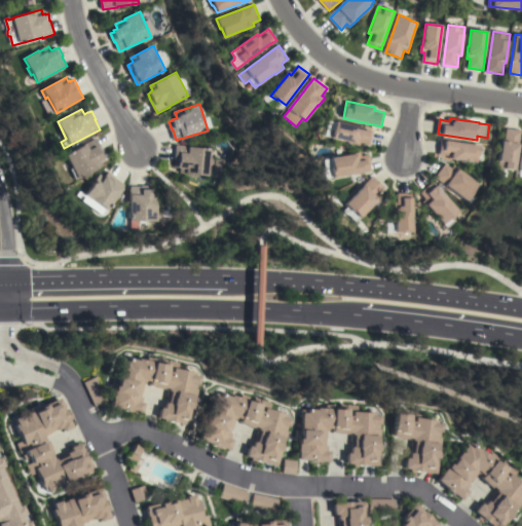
[(374,130),(371,144),(362,142),(361,146),(349,143),(349,142),(332,138),(333,134),(334,125),(335,126),(336,121),(374,130)]
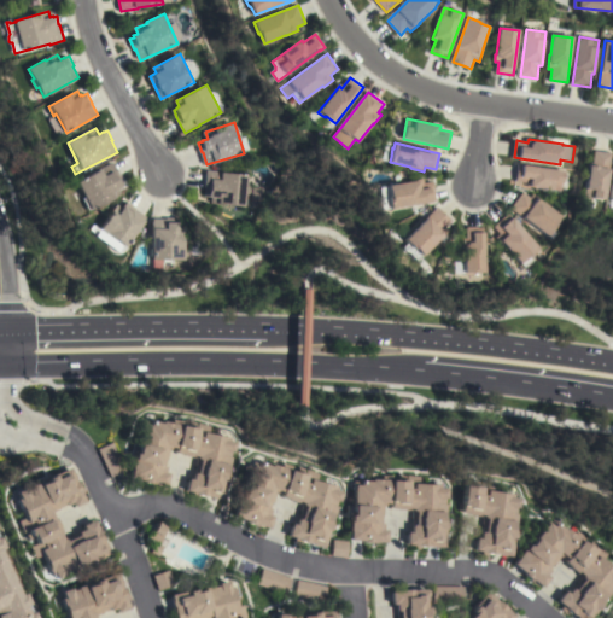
[(607,199),(595,198),(587,197),(591,163),(595,163),(596,151),(612,152),(612,162),(607,199)]
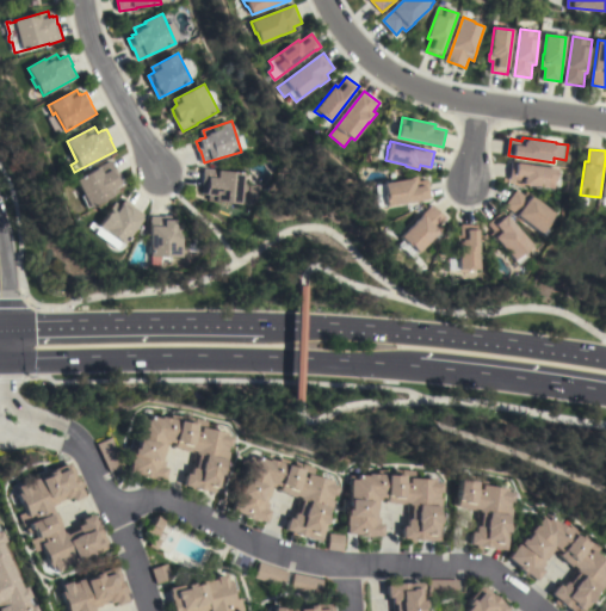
[(121,176),(121,177),(124,183),(118,186),(121,192),(115,196),(113,195),(91,208),(91,207),(88,208),(82,197),(85,195),(76,180),(112,160),(121,176)]
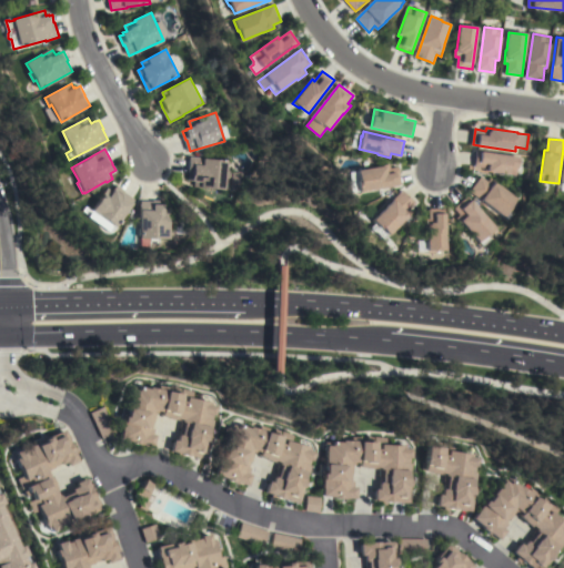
[(521,158),(519,175),(487,171),(487,169),(476,166),(479,151),(521,158)]
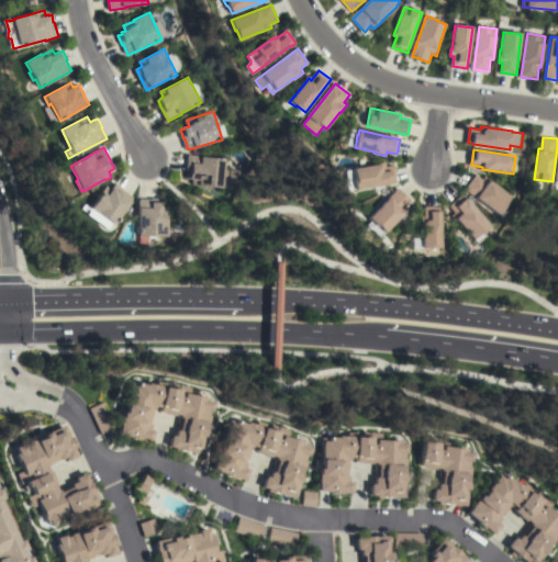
[(227,159),(227,163),(227,168),(230,169),(232,171),(231,175),(229,177),(226,177),(224,188),(193,184),(194,179),(188,178),(189,171),(188,171),(190,156),(227,159)]
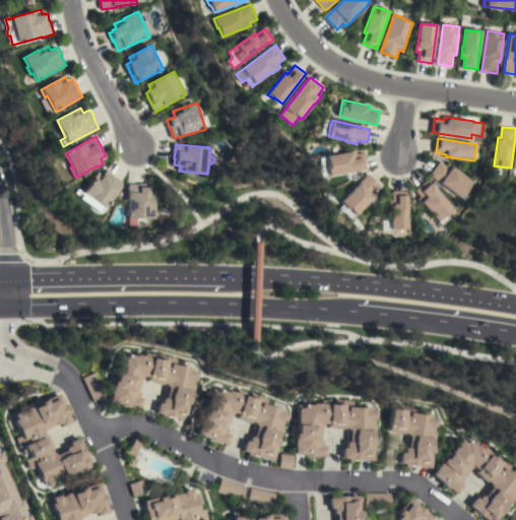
[(329,176),(327,166),(328,166),(327,156),(346,152),(357,150),(358,154),(366,152),(368,169),(329,176)]
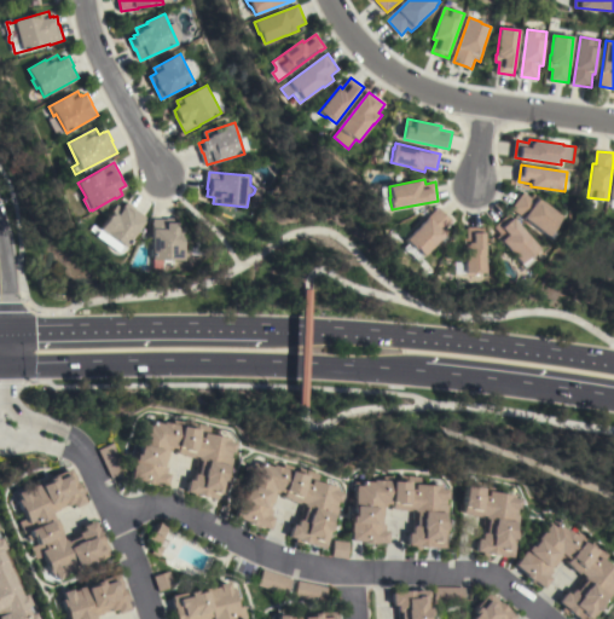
[(514,208),(526,192),(534,198),(537,195),(546,202),(546,203),(565,217),(559,225),(560,226),(551,236),(514,208)]
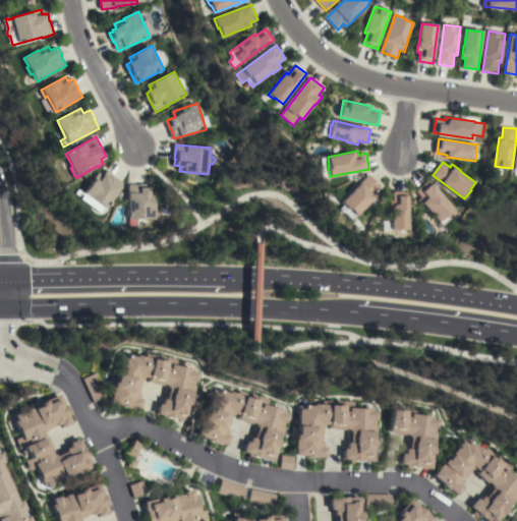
[(103,214),(81,199),(85,193),(85,192),(100,171),(104,174),(108,169),(116,175),(115,176),(124,182),(103,214)]
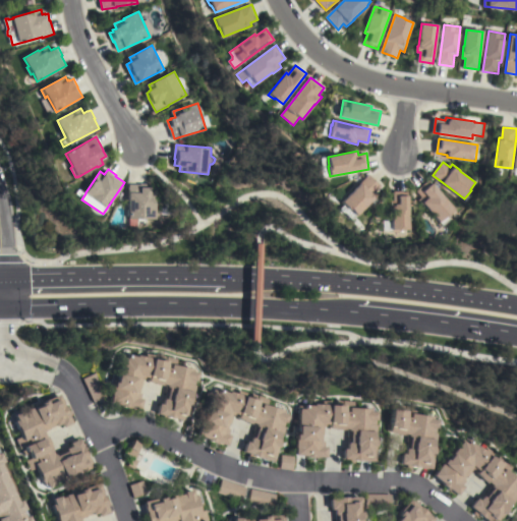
[(369,174),(379,183),(379,182),(383,186),(379,189),(382,192),(371,203),(370,201),(352,220),(345,213),(344,213),(341,210),(341,208),(344,205),(342,203),(369,174)]
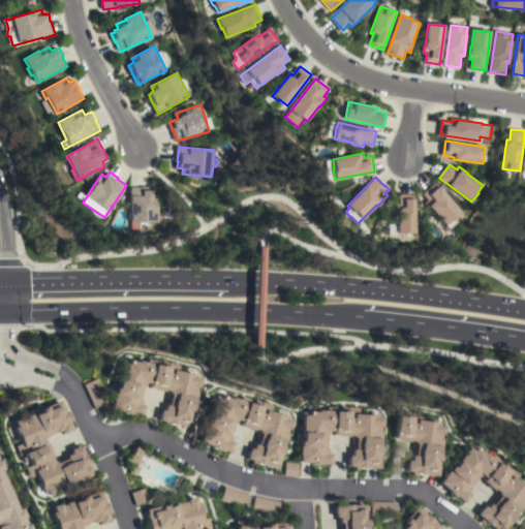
[(463,212),(456,219),(459,222),(452,228),(435,211),(434,212),(427,203),(430,199),(425,193),(436,183),(463,212)]
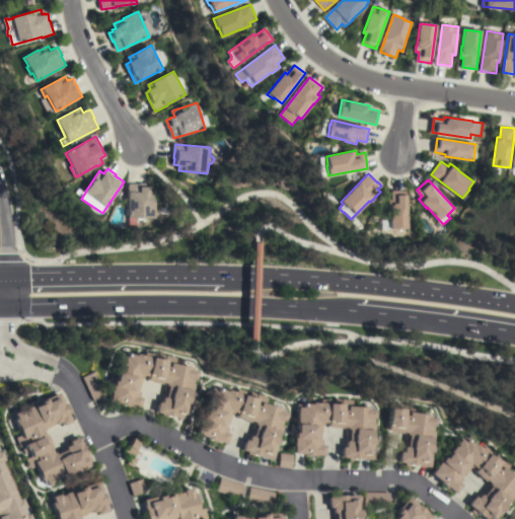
[(141,184),(141,183),(150,183),(150,192),(157,192),(157,205),(156,205),(156,218),(147,218),(147,221),(139,221),(139,218),(128,218),(129,192),(130,192),(130,183),(141,184)]
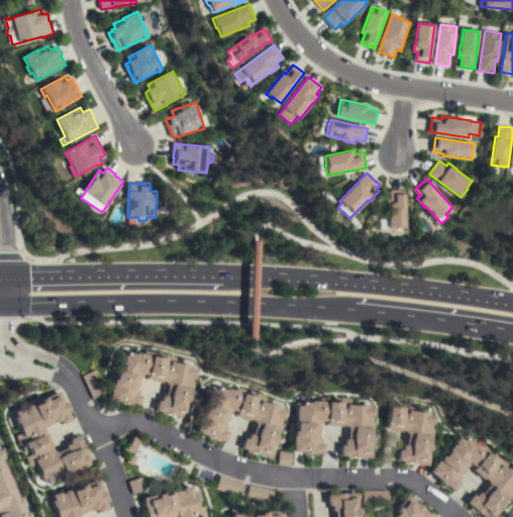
[(407,227),(402,228),(398,228),(398,230),(390,230),(389,199),(392,199),(392,190),(405,189),(407,227)]
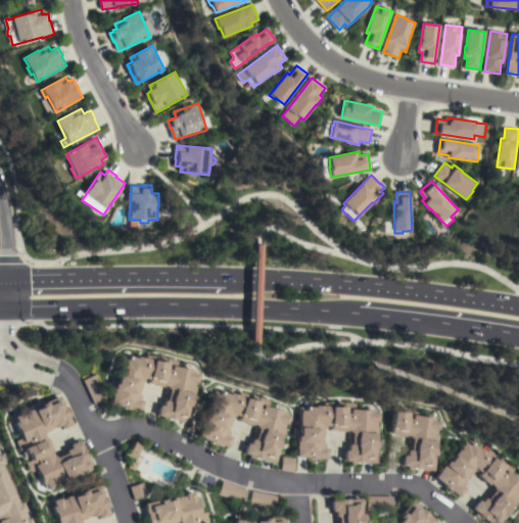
[(113,403),(114,396),(118,383),(120,384),(126,359),(131,361),(132,355),(141,359),(141,357),(150,359),(151,354),(158,357),(157,360),(163,361),(164,357),(170,358),(169,362),(171,362),(172,358),(183,361),(181,367),(192,370),(193,369),(197,370),(197,373),(202,375),(200,382),(198,382),(197,387),(198,387),(196,394),(194,394),(192,401),(194,401),(193,408),(194,409),(190,423),(186,422),(185,423),(181,422),(181,421),(178,420),(178,421),(169,418),(159,416),(162,406),(166,406),(168,400),(169,400),(170,394),(169,394),(171,387),(166,385),(164,387),(157,385),(157,384),(152,383),(152,381),(147,380),(144,389),(141,399),(145,400),(143,412),(133,409),(133,411),(125,409),(125,407),(113,403)]
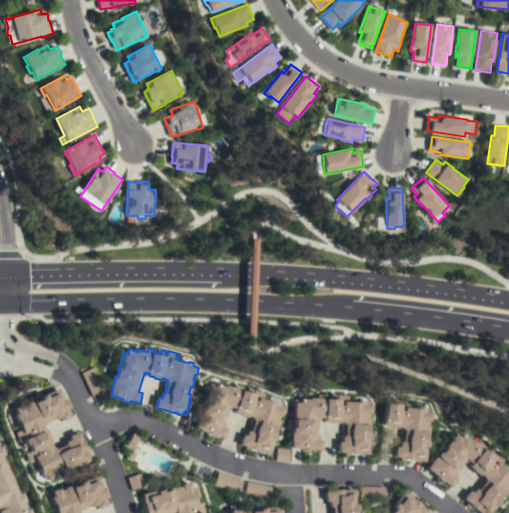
[(84,373),(96,367),(107,390),(94,396),(84,373)]
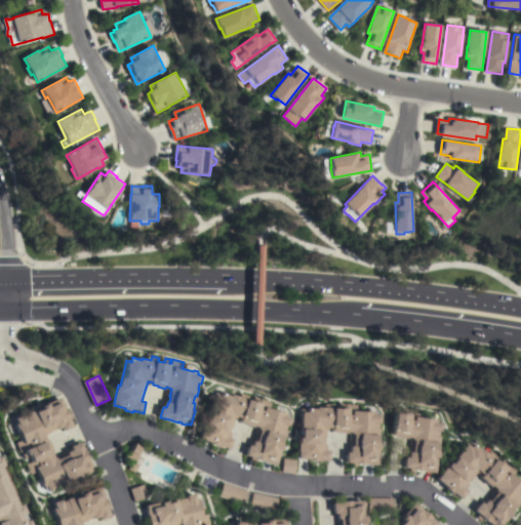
[(202,439),(204,432),(204,431),(206,423),(208,419),(209,419),(218,395),(224,397),(226,393),(234,396),(235,394),(243,397),(244,393),(252,395),(251,399),(256,401),(257,397),(263,398),(262,401),(264,402),(265,399),(276,402),(273,408),(284,412),(285,412),(290,413),(289,416),(294,418),(291,427),(289,426),(287,430),(288,431),(286,438),(284,437),(283,442),(285,443),(283,448),(282,448),(281,451),(282,451),(277,466),(272,463),(272,465),(268,462),(265,461),(257,459),(256,462),(252,460),(254,457),(247,455),(251,445),(254,446),(256,441),(257,441),(259,436),(258,436),(261,428),(256,426),(255,428),(248,425),(248,423),(242,421),(243,419),(238,418),(235,428),(234,427),(231,438),(235,439),(231,449),(224,446),(223,448),(213,444),(213,443),(202,439)]
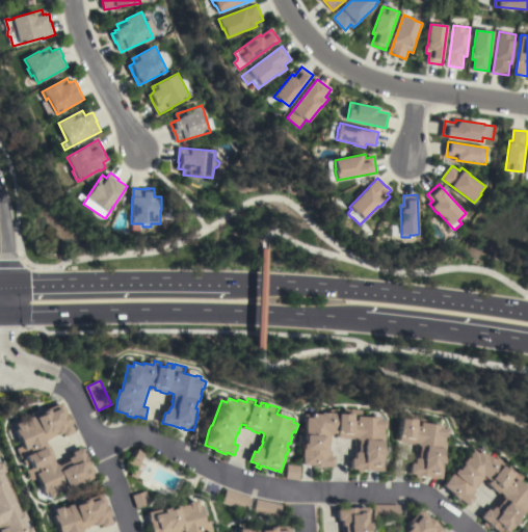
[(28,471),(34,469),(31,462),(26,464),(24,460),(28,459),(27,456),(23,458),(18,449),(25,446),(22,439),(21,440),(17,430),(19,428),(17,423),(24,420),(25,422),(29,420),(29,419),(35,416),(36,417),(45,414),(44,411),(62,402),(69,415),(69,414),(73,423),(72,423),(76,431),(67,436),(64,432),(47,442),(49,446),(50,446),(54,453),(53,453),(55,458),(54,458),(57,464),(58,463),(61,470),(73,464),(70,458),(75,455),(74,452),(83,447),(87,456),(88,456),(91,464),(90,464),(93,468),(95,472),(97,477),(75,487),(74,485),(69,487),(70,489),(62,493),(62,490),(58,493),(59,495),(51,498),(48,493),(46,494),(44,489),(38,478),(33,481),(28,471)]
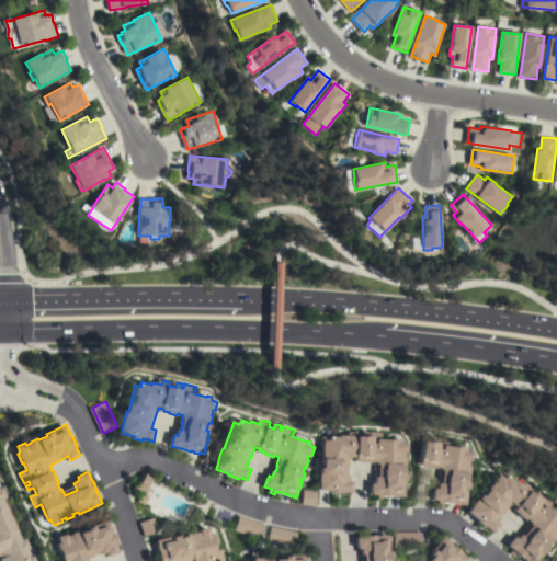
[(320,490),(321,482),(321,481),(322,468),(325,468),(325,458),(326,458),(327,439),(332,441),(332,436),(342,436),(343,435),(352,436),(352,432),(362,433),(362,436),(367,436),(367,431),(387,433),(387,439),(399,441),(399,439),(405,439),(405,443),(410,444),(410,453),(408,453),(407,458),(408,458),(408,466),(406,466),(406,471),(409,471),(408,479),(407,479),(407,480),(406,496),(400,496),(400,497),(396,497),(396,496),(391,495),(391,496),(385,495),(384,499),(379,499),(379,495),(373,494),(373,483),(377,483),(378,477),(379,477),(381,464),(379,464),(379,462),(373,462),(373,464),(364,462),(364,461),(359,461),(359,459),(353,459),(352,469),(351,469),(351,481),(354,481),(354,492),(345,492),(345,493),(334,493),(334,491),(320,490)]
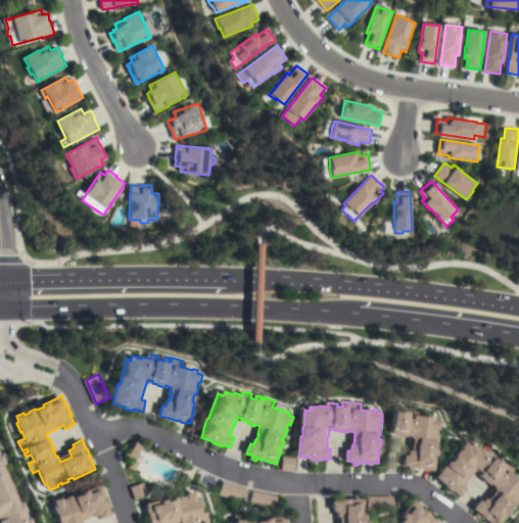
[(442,430),(440,430),(439,434),(441,435),(440,442),(437,442),(437,447),(439,447),(435,471),(429,470),(429,471),(426,470),(426,469),(423,469),(422,469),(416,468),(415,471),(411,470),(411,467),(405,466),(407,456),(410,456),(411,449),(412,450),(414,438),(400,435),(400,434),(394,433),(395,428),(394,428),(397,411),(402,412),(403,408),(406,409),(406,407),(424,410),(422,416),(434,418),(439,418),(439,421),(444,422),(442,430)]
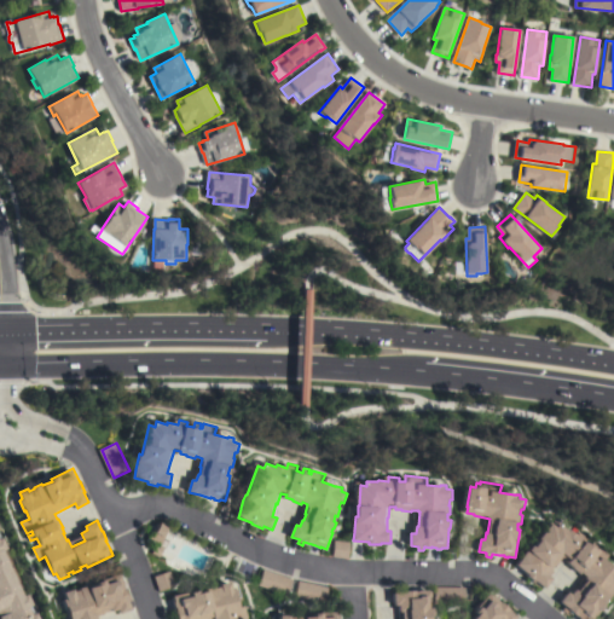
[(595,618),(581,618),(572,611),(569,613),(566,611),(568,607),(561,602),(569,591),(573,594),(577,590),(578,590),(581,585),(588,577),(583,573),(581,574),(574,568),(575,567),(569,563),(572,561),(566,557),(560,566),(559,565),(554,571),(555,571),(550,576),(554,578),(545,588),(539,583),(538,584),(528,576),(529,574),(517,565),(523,557),(533,545),(536,548),(554,524),(559,527),(562,524),(571,531),(572,528),(580,536),(583,532),(590,538),(589,541),(594,545),(597,542),(601,545),(600,548),(601,550),(603,547),(613,554),(613,556),(609,561),(613,565),(613,597),(612,599),(609,596),(604,602),(608,605),(603,611),(602,611),(595,618)]
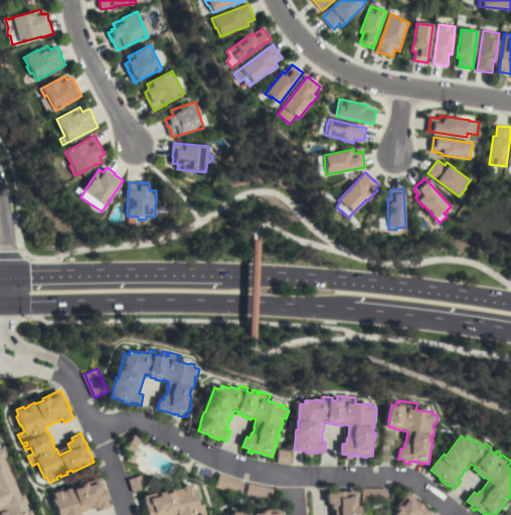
[(22,496),(26,494),(30,503),(26,505),(29,511),(32,509),(34,514),(0,514),(1,514),(0,511),(0,438),(1,441),(0,442),(3,448),(4,448),(8,457),(5,458),(22,496)]
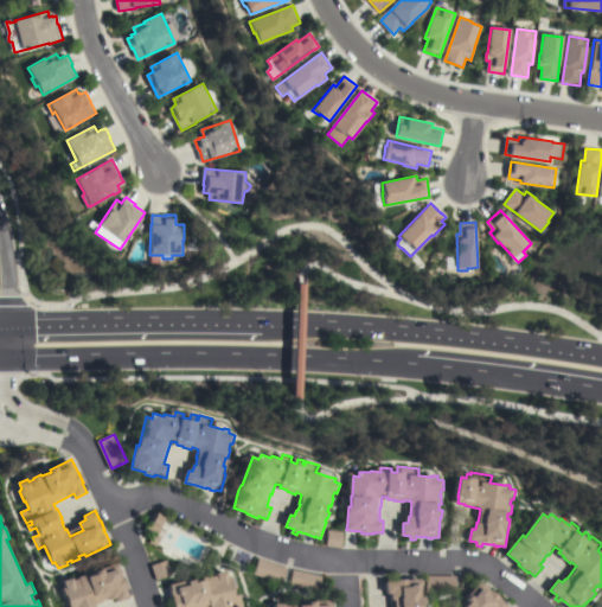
[(345,531),(344,548),(330,547),(331,530),(345,531)]
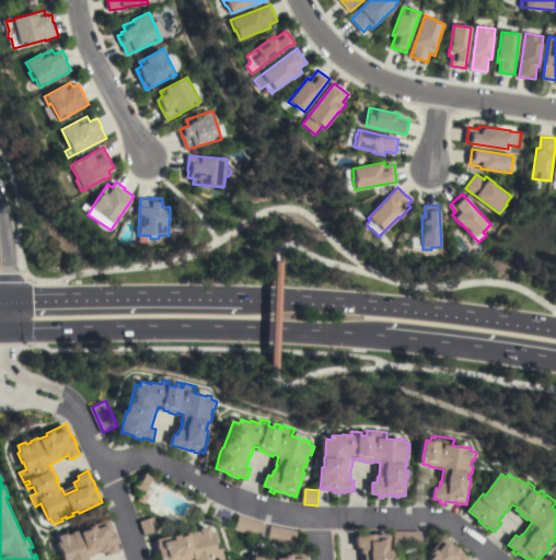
[(161,531),(146,535),(141,522),(157,517),(161,531)]
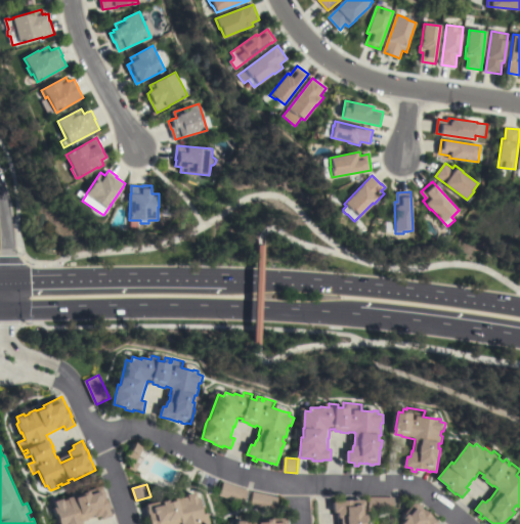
[(59,523),(56,514),(55,514),(53,508),(56,507),(54,501),(62,498),(63,500),(68,499),(68,498),(75,495),(76,497),(83,495),(82,493),(101,486),(103,491),(104,491),(105,495),(109,506),(112,505),(114,509),(110,510),(112,516),(101,519),(100,516),(95,518),(94,517),(89,519),(90,519),(83,522),(83,523),(59,523)]
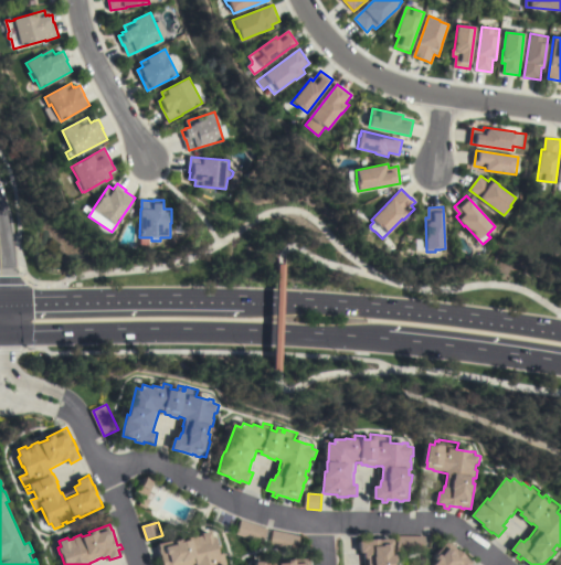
[(159,564),(159,561),(161,561),(161,558),(162,557),(161,554),(160,554),(159,550),(160,550),(159,544),(181,540),(182,541),(190,540),(189,537),(198,535),(198,536),(202,535),(202,533),(211,531),(213,537),(214,536),(219,555),(225,553),(229,564),(224,564),(159,564)]
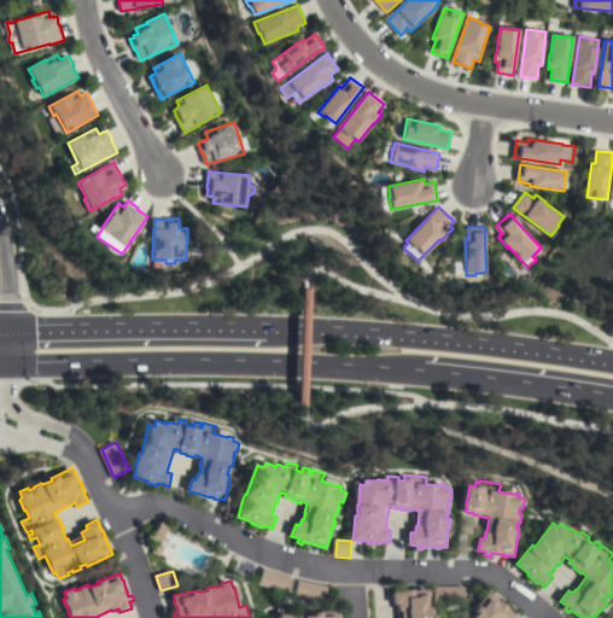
[(436,602),(436,587),(466,587),(466,602),(436,602)]
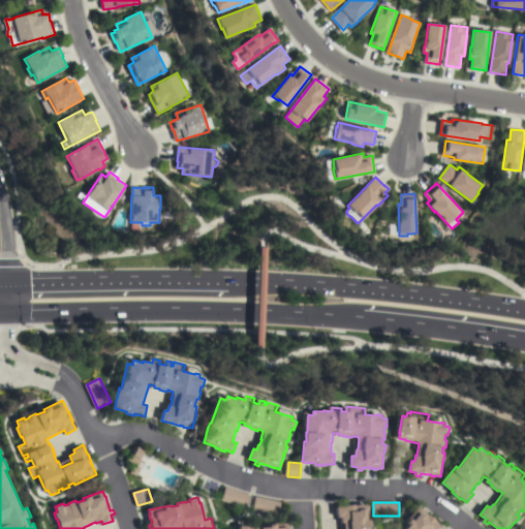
[(370,521),(370,525),(371,525),(371,528),(368,528),(345,528),(345,523),(342,523),(342,517),(338,518),(337,506),(347,506),(347,505),(357,504),(357,505),(364,504),(369,504),(370,521)]
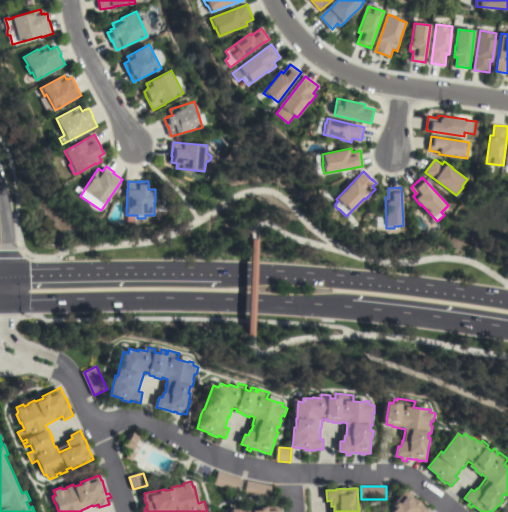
[(390,511),(392,510),(390,508),(405,491),(410,494),(410,493),(413,496),(415,498),(422,504),(429,510),(427,511),(390,511)]
